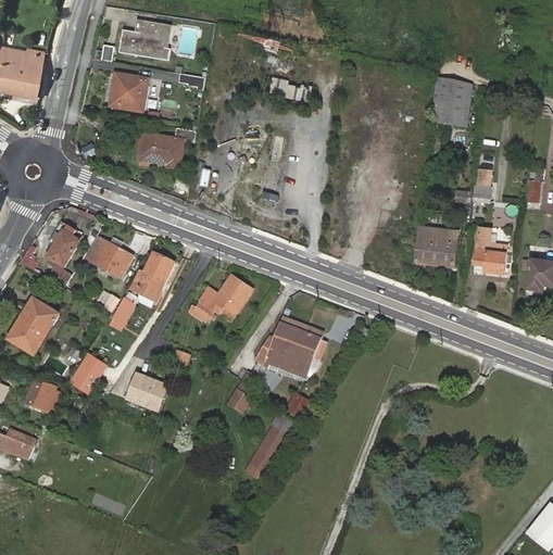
[(170,23),(135,19),(134,30),(121,28),(117,51),(166,59),(168,47),(166,47),(170,23)]
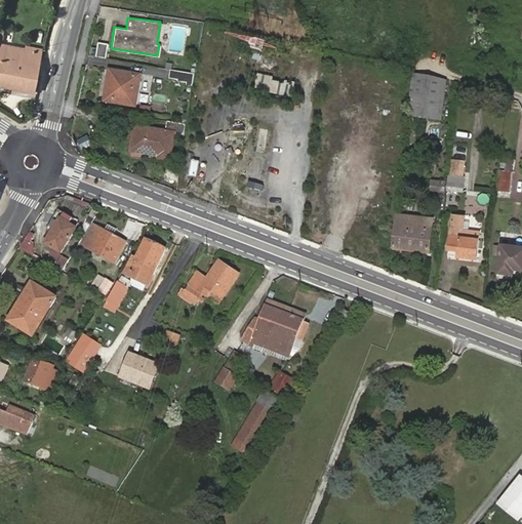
[(0,85),(30,91),(39,48),(32,46),(31,50),(0,43),(0,36),(0,85)]
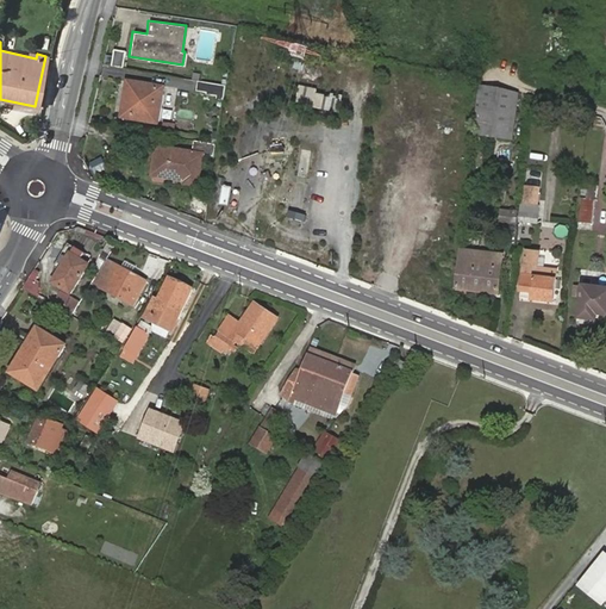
[(102,53),(101,62),(120,66),(123,49),(112,48),(111,55),(102,53)]
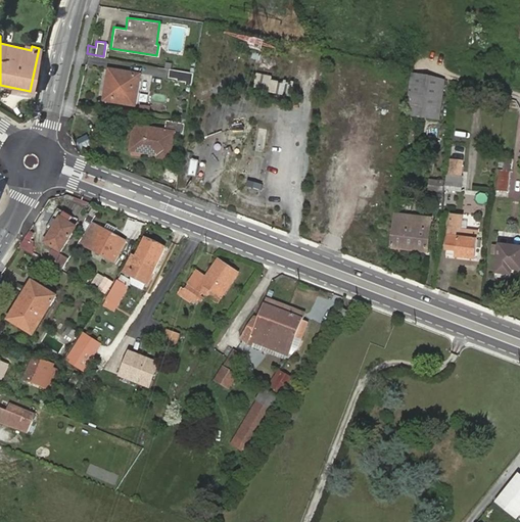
[(137,74),(107,67),(102,96),(132,102),(137,74)]
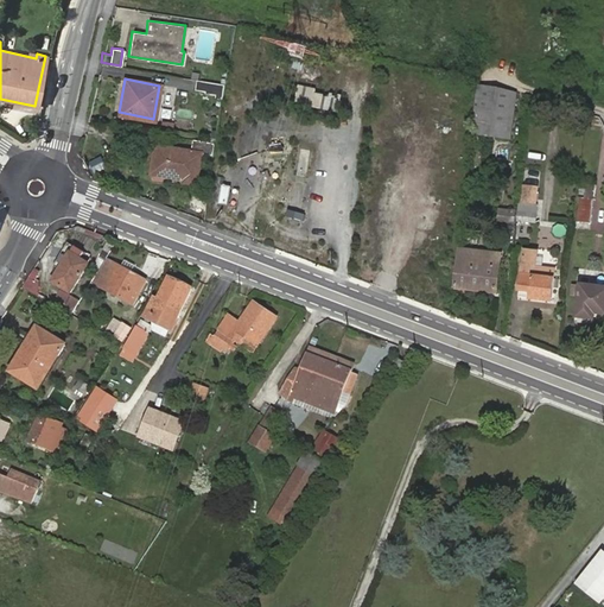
[(221,83),(195,78),(194,88),(213,92),(211,95),(218,97),(221,83)]
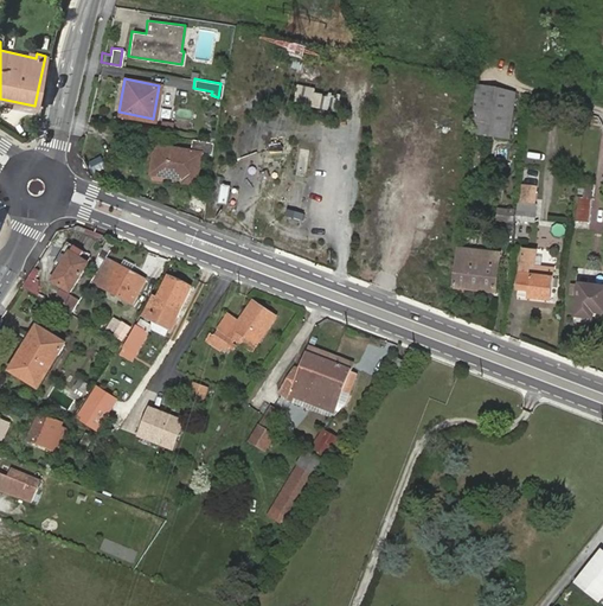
[(494,85),(476,83),(470,138),(478,138),(479,133),(488,133),(494,85)]
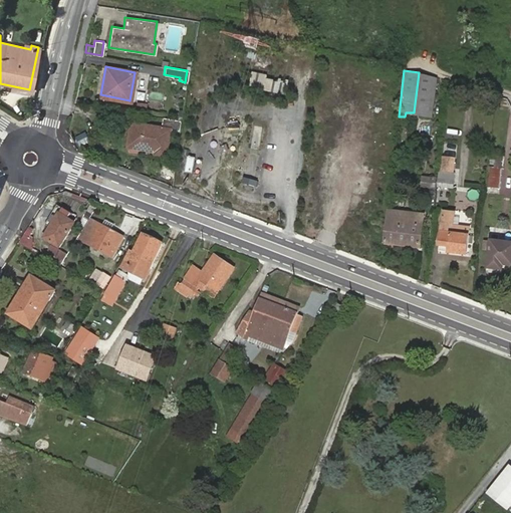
[(246,73),(244,89),(283,92),(284,77),(246,73)]
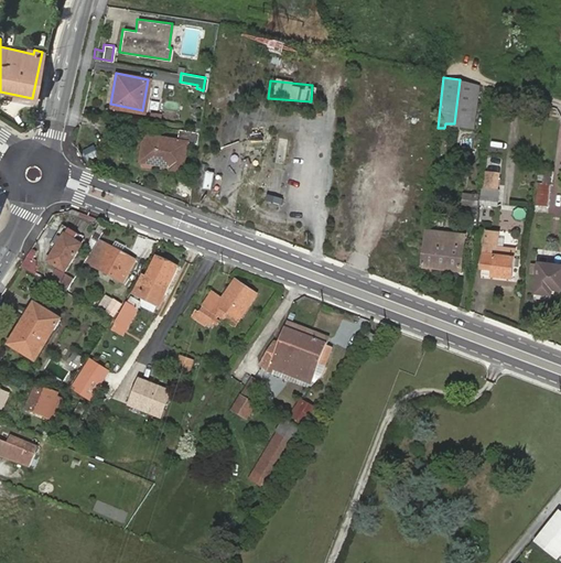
[(197,131),(176,128),(175,137),(144,131),(141,154),(150,158),(149,160),(169,164),(169,166),(180,169),(184,141),(195,142),(197,131)]
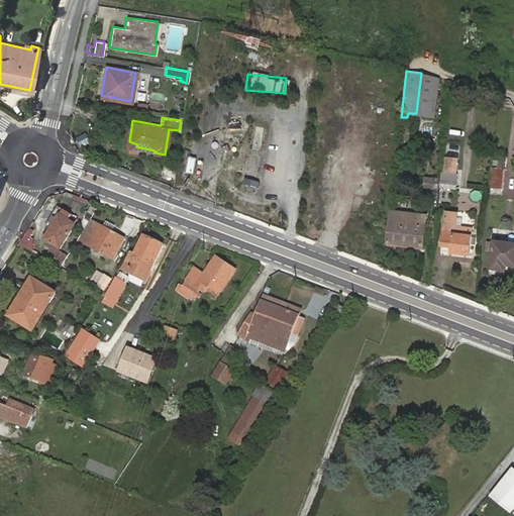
[(86,132),(76,135),(79,145),(89,142),(86,132)]
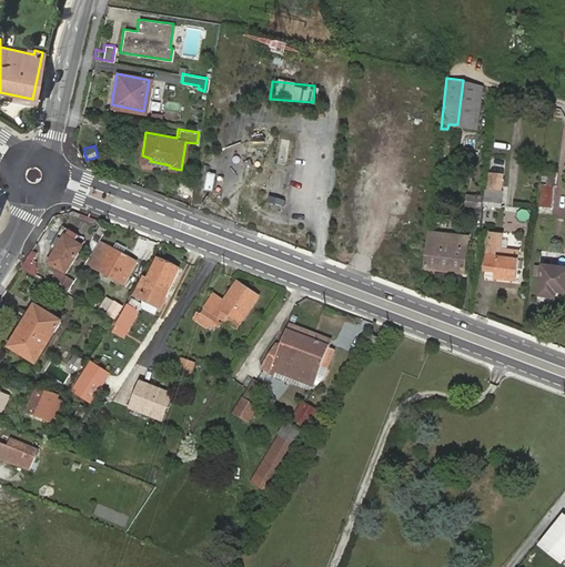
[(218,186),(231,183),(226,165),(213,169),(218,186)]
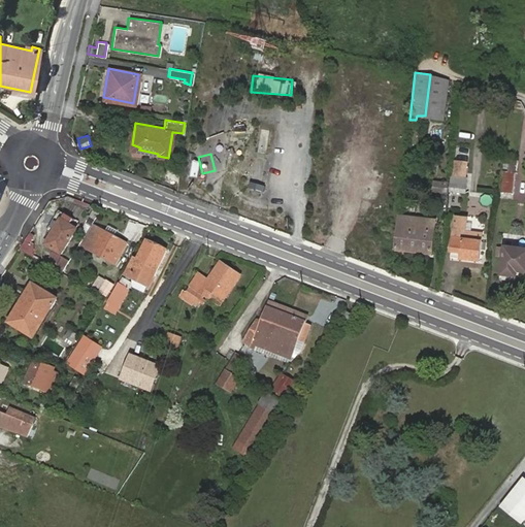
[(513,170),(499,168),(497,189),(511,191),(513,170)]
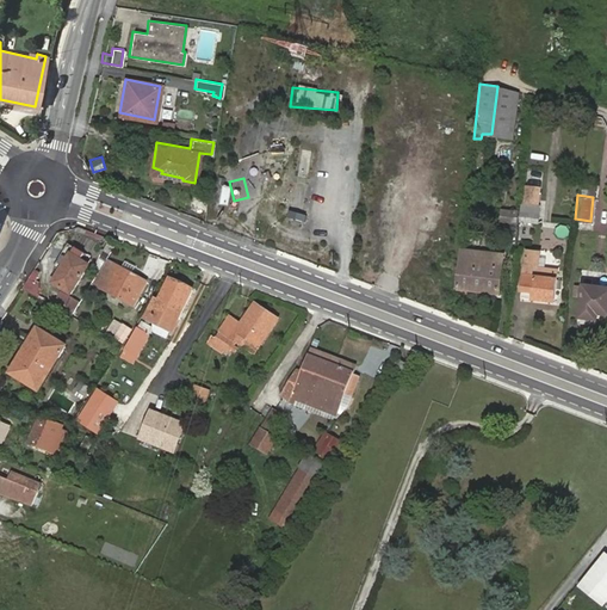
[(515,209),(501,207),(500,219),(514,220),(515,209)]
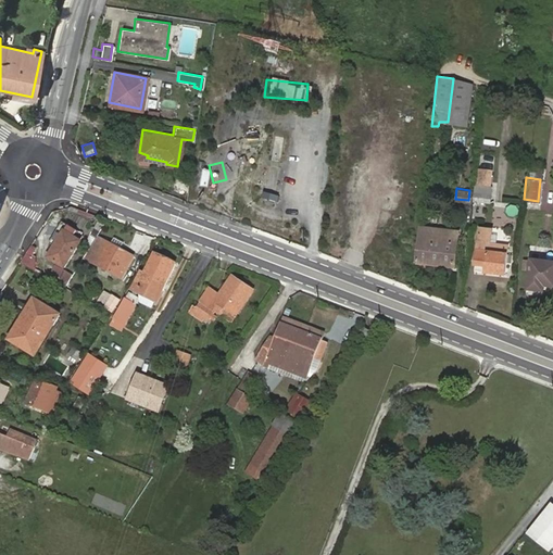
[(263,190),(261,199),(276,201),(277,193),(263,190)]
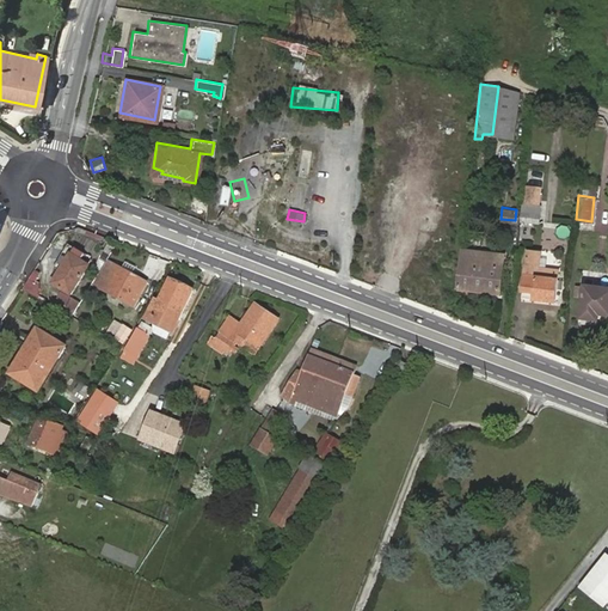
[(540,214),(519,212),(519,218),(539,221),(540,214)]
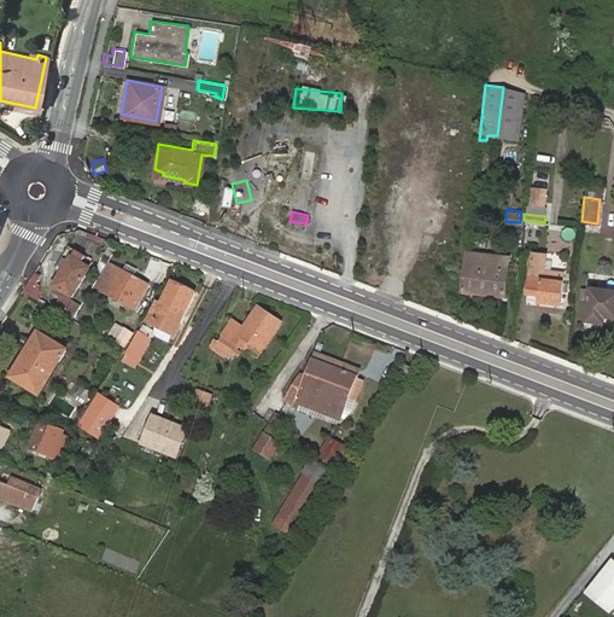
[(572,238),(569,226),(557,228),(559,239),(572,238)]
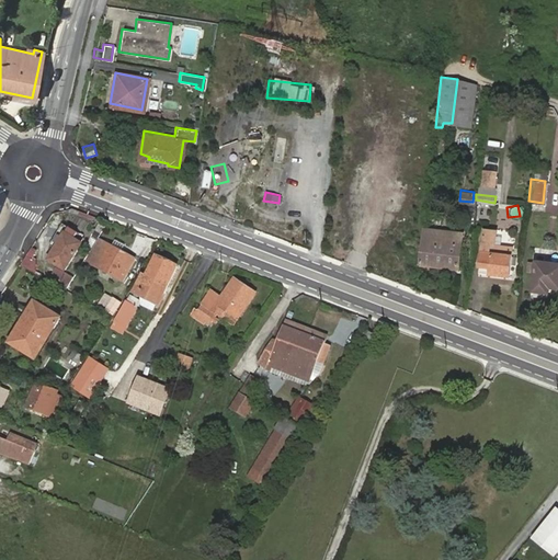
[(459,231),(422,227),(419,261),(455,264),(459,231)]
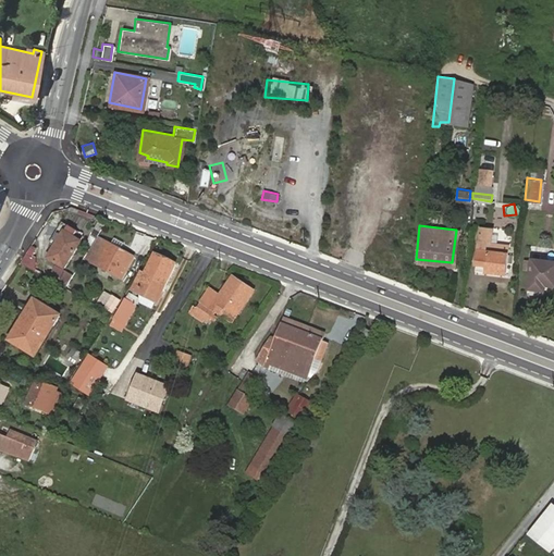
[(492,229),(480,227),(477,261),(483,263),(482,270),(503,272),(506,244),(491,243),(492,229)]
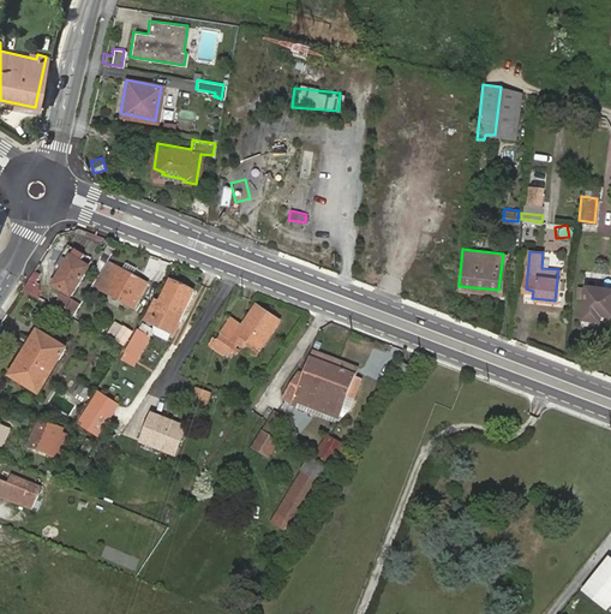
[(87,263),(69,252),(49,284),(67,294),(87,263)]
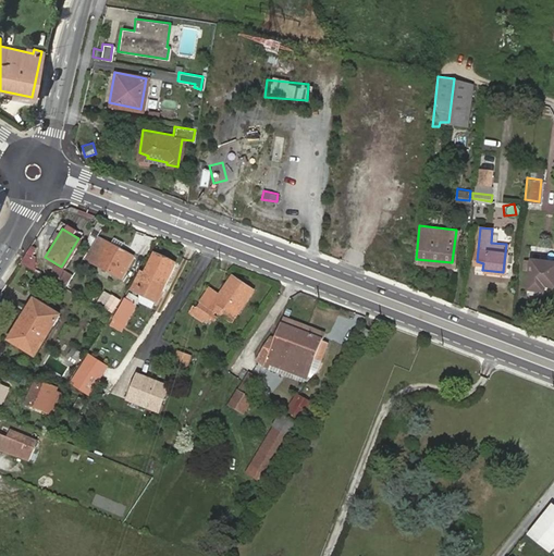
[(130,255),(98,238),(87,259),(118,275),(130,255)]
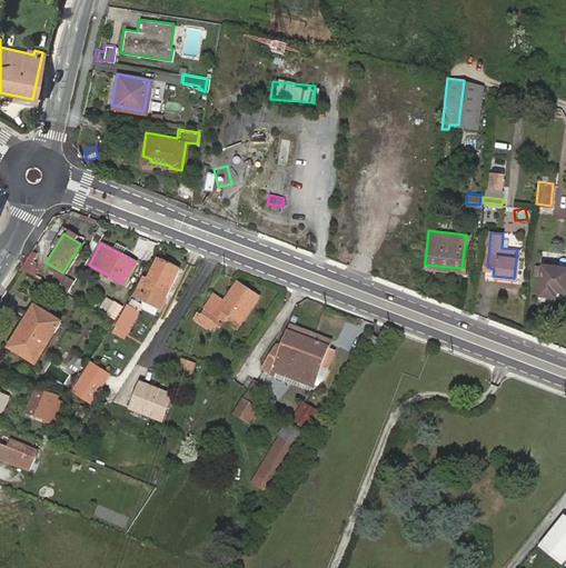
[(31,275),(38,263),(27,258),(20,268),(31,275)]
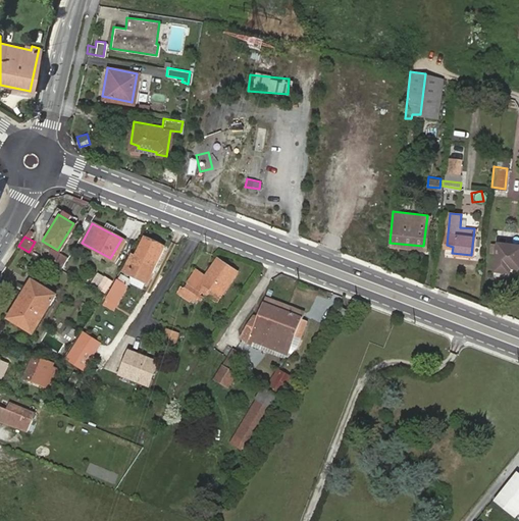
[(131,254),(122,270),(140,279),(147,268),(150,269),(163,246),(144,237),(134,255),(131,254)]
